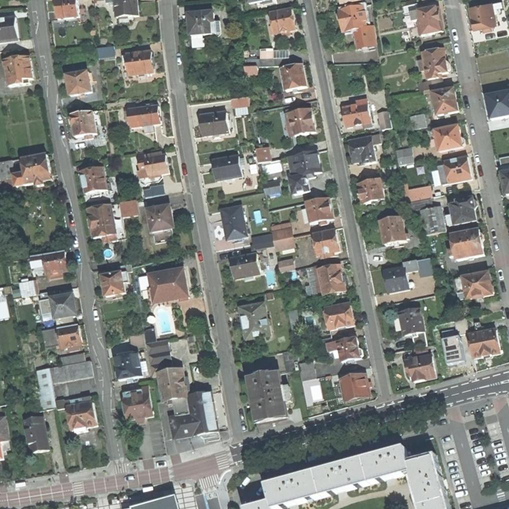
[(54,0),(55,7),(56,17),(75,15),(78,15),(77,7),(76,0),(54,0)]
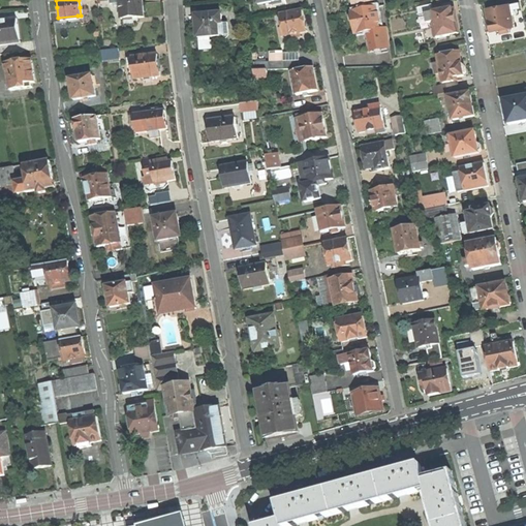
[(109,0),(109,1),(118,1),(119,17),(142,14),(141,2),(141,0),(109,0)]
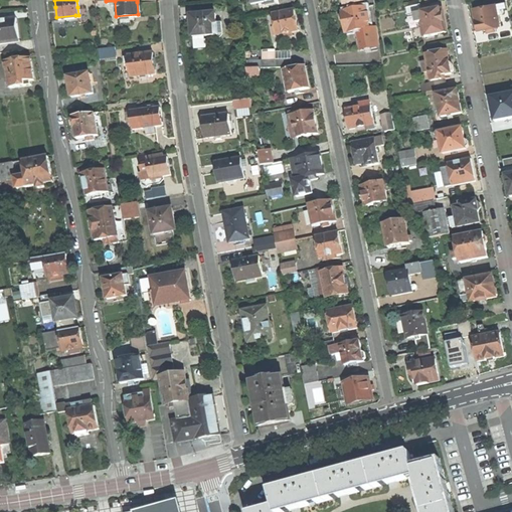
[(494,1),(474,5),(475,12),(476,18),(475,18),(474,20),(475,24),(477,25),(478,25),(478,27),(485,26),(493,24),(499,23),(496,7),(494,1)]
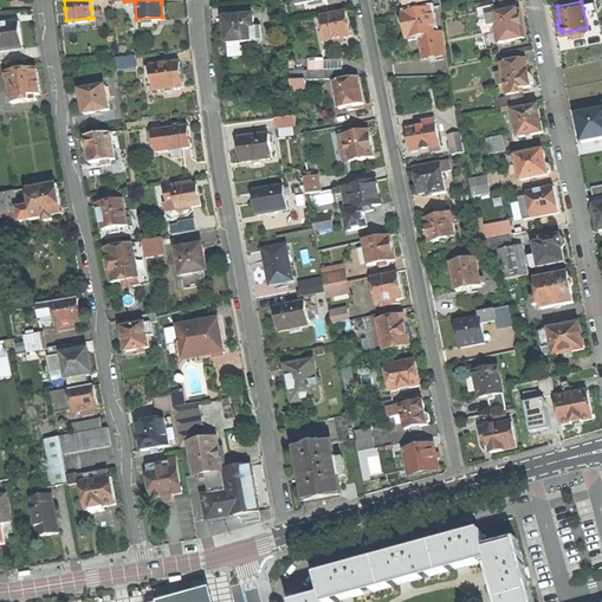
[(478,15),(485,14),(485,13),(493,11),(492,4),(476,6),(478,15)]
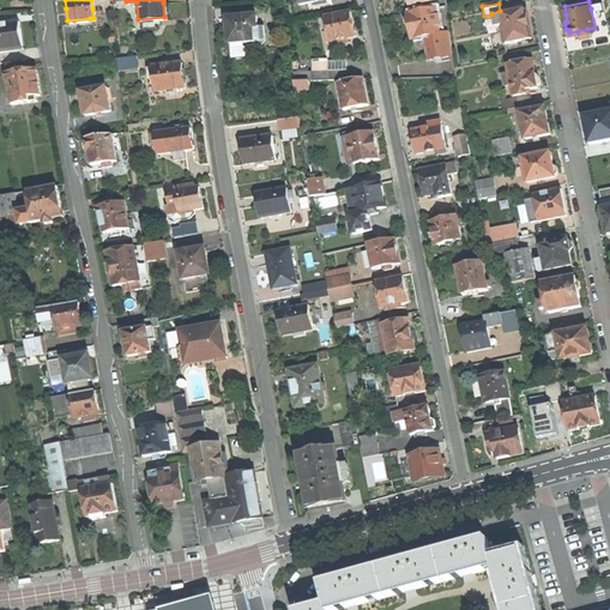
[(433,5),(406,10),(409,25),(411,36),(423,34),(438,31),(436,23),(438,23),(435,12),(434,12),(433,5)]
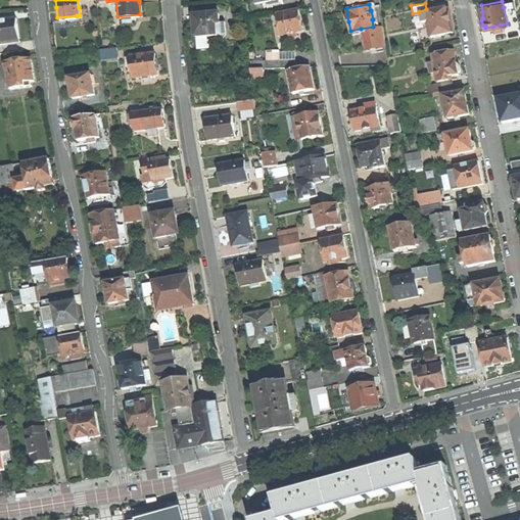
[(419,11),(419,12),(421,19),(425,18),(429,35),(451,31),(448,18),(446,5),(426,9),(419,11)]
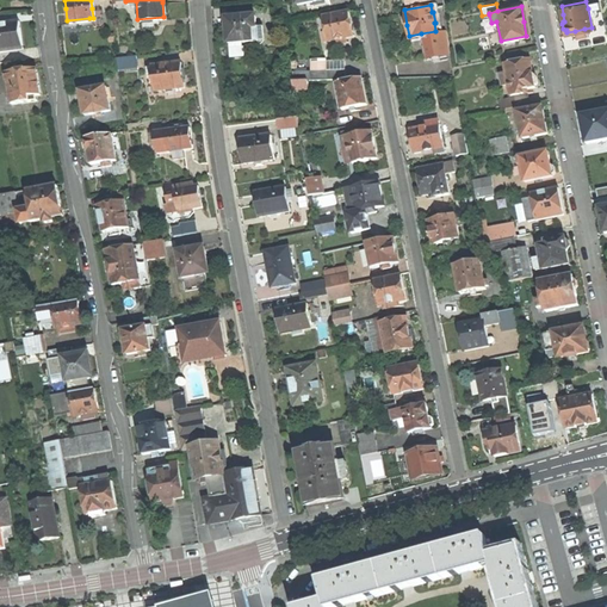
[(99,7),(92,8),(93,18),(90,18),(91,26),(99,25),(101,23),(99,7)]
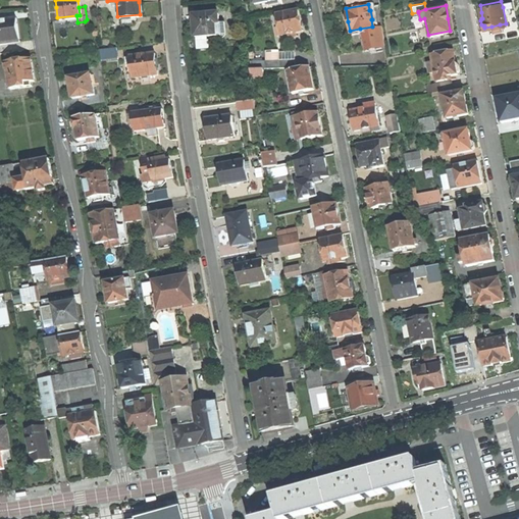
[(274,12),(278,33),(300,28),(298,18),(296,8),(274,12)]
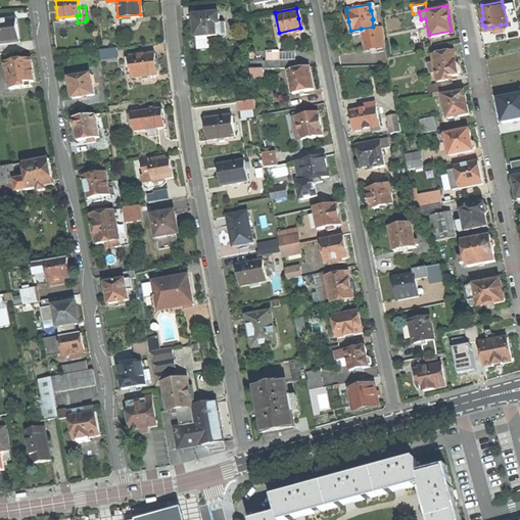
[(216,10),(191,11),(192,22),(193,35),(218,34),(216,10)]
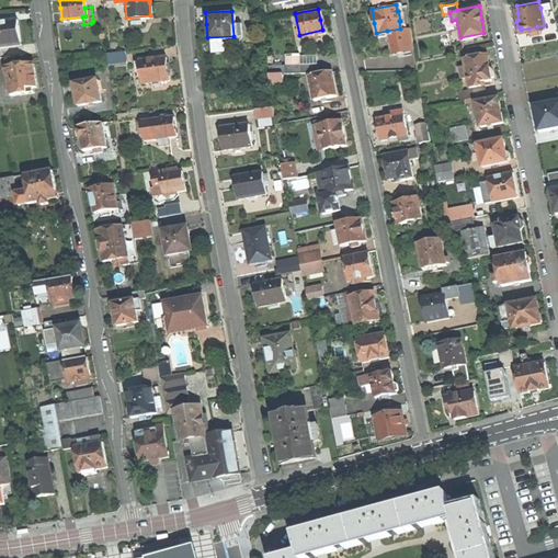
[(0,44),(19,42),(16,30),(15,16),(0,19),(0,44)]
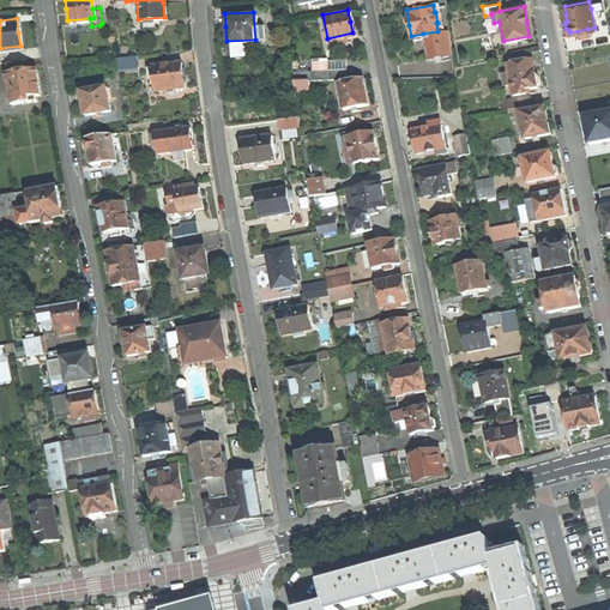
[(446,30),(438,31),(423,34),(427,55),(451,52),(446,30)]
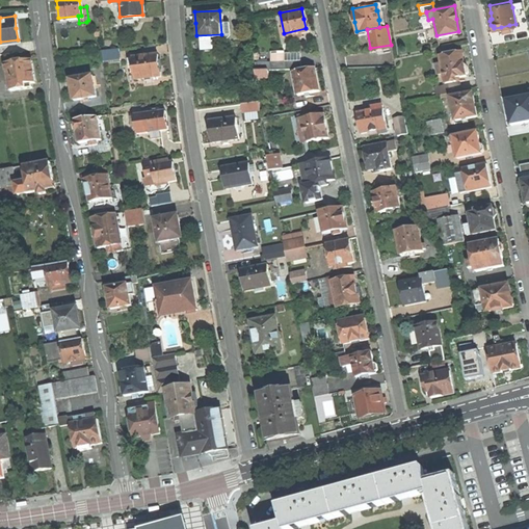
[(99,48),(100,58),(117,56),(116,46),(99,48)]
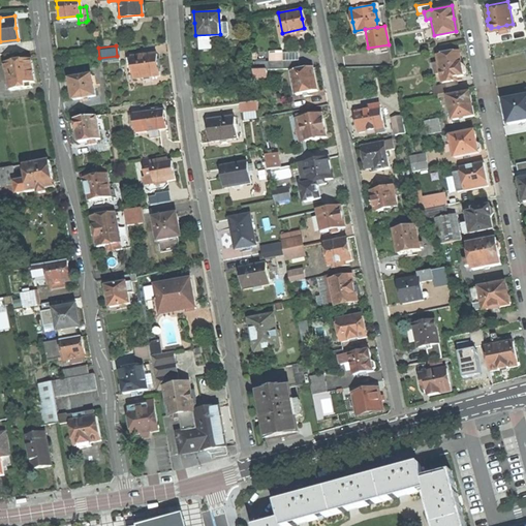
[(266,49),(267,59),(280,59),(280,51),(280,49),(266,49)]
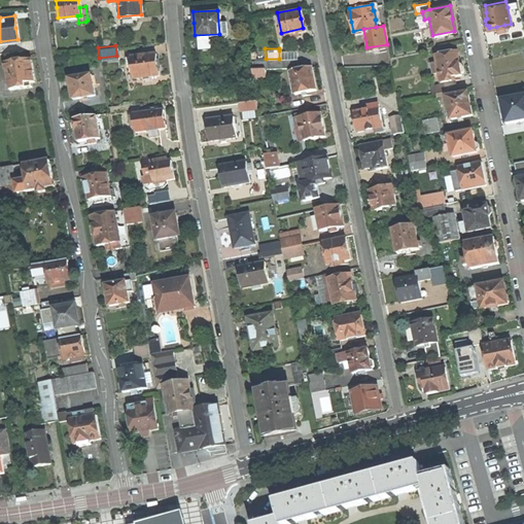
[(437,70),(439,80),(454,77),(453,74),(460,73),(459,70),(460,70),(461,68),(460,64),(459,62),(458,62),(457,57),(455,48),(433,53),(434,60),(437,70)]
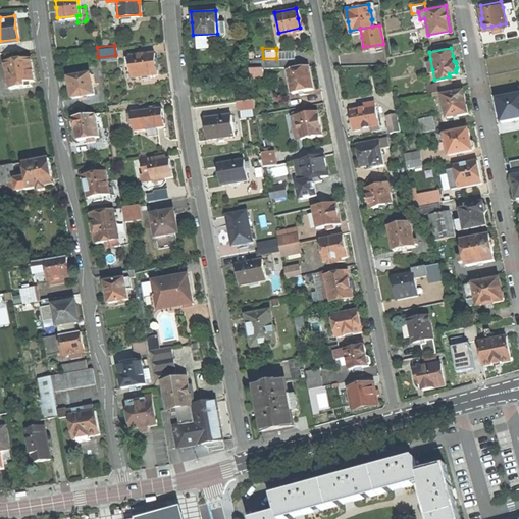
[(293,49),(276,50),(276,58),(293,57),(293,49)]
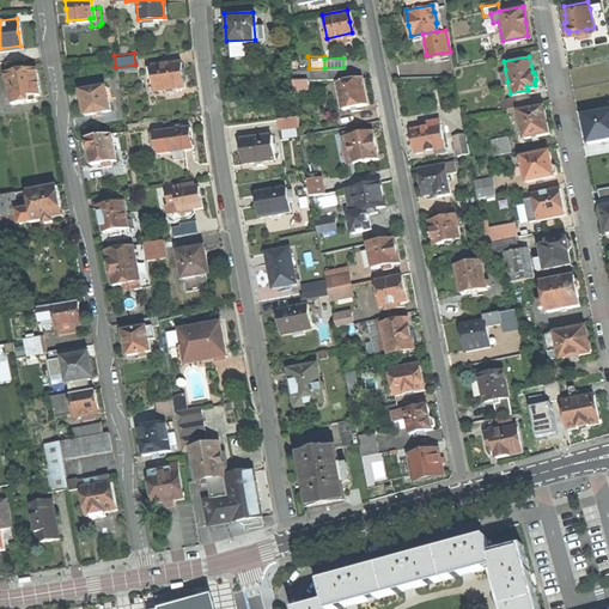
[(150,64),(153,89),(183,85),(181,73),(180,60),(150,64)]
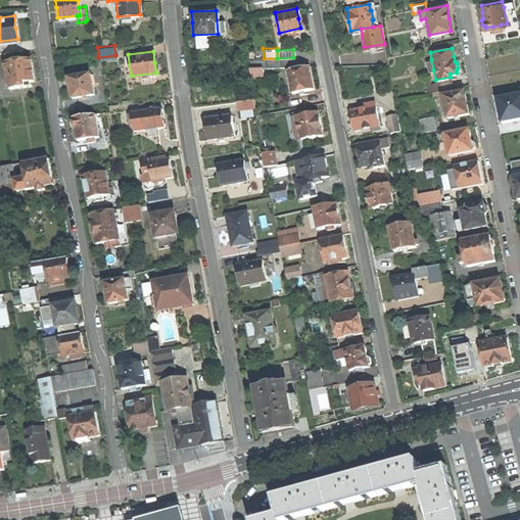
[(29,56),(4,59),(7,86),(30,83),(29,79),(32,79),(31,67),(29,56)]
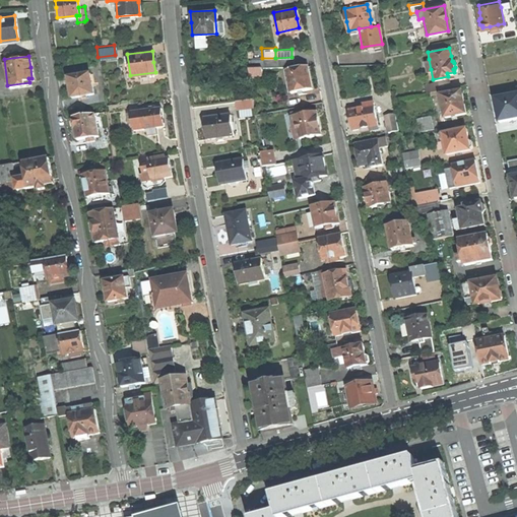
[(259,66),(262,66),(262,58),(259,58),(259,56),(249,56),(249,58),(247,59),(247,66),(259,66)]
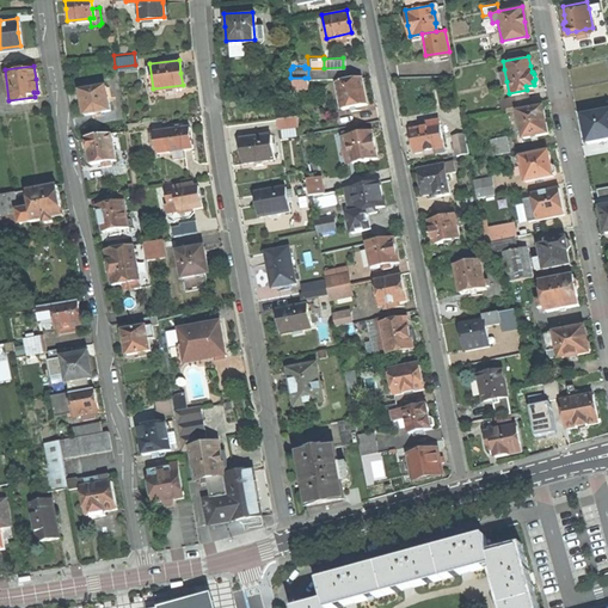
[(308,68),(308,78),(343,77),(343,67),(324,68),(308,68)]
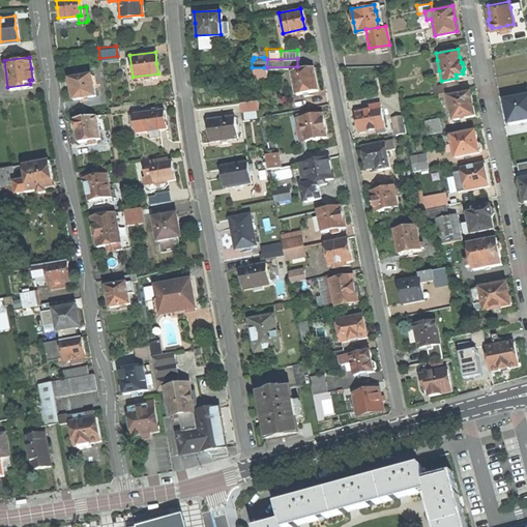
[(290,69),(294,92),(316,88),(314,78),(311,65),(290,69)]
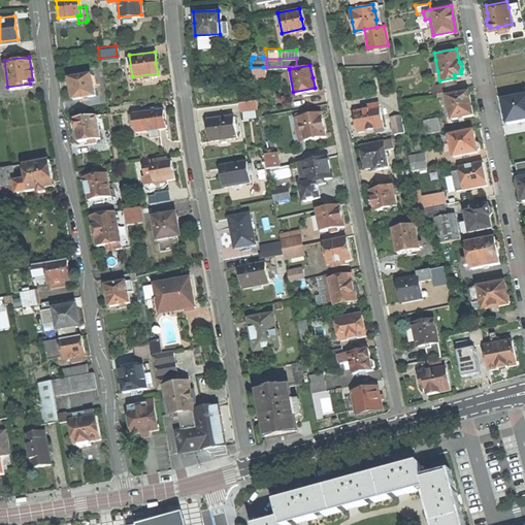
[(69,86),(71,97),(93,93),(89,72),(67,76),(69,86)]
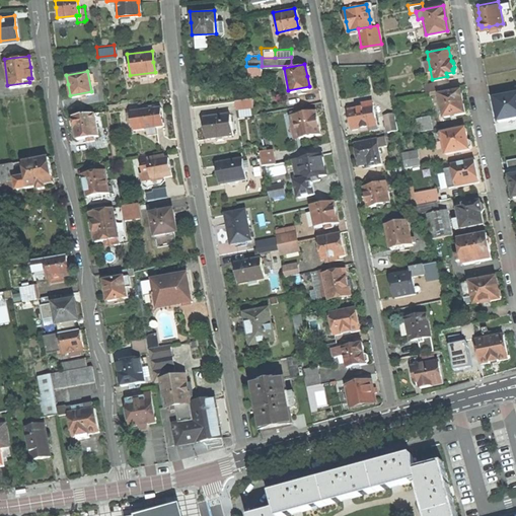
[(448,86),(447,76),(432,79),(423,81),(424,90),(448,86)]
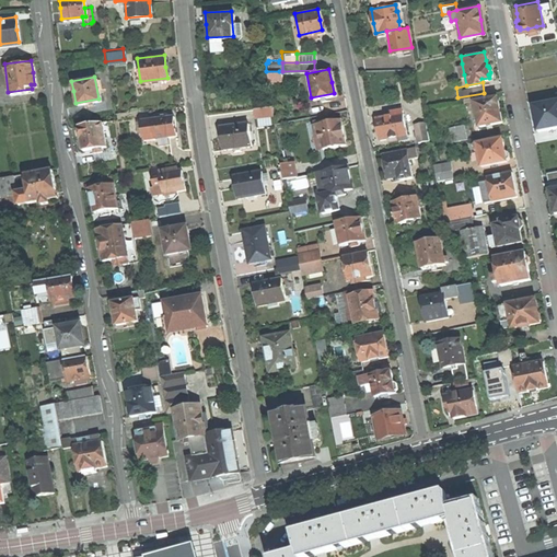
[(473,100),(477,124),(500,119),(497,107),(495,95),(473,100)]
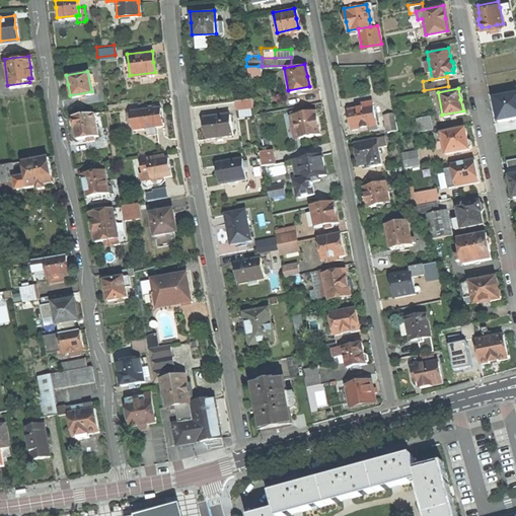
[(515,96),(515,92),(493,96),(495,107),(497,119),(505,117),(505,118),(512,117),(512,116),(515,115),(515,96)]
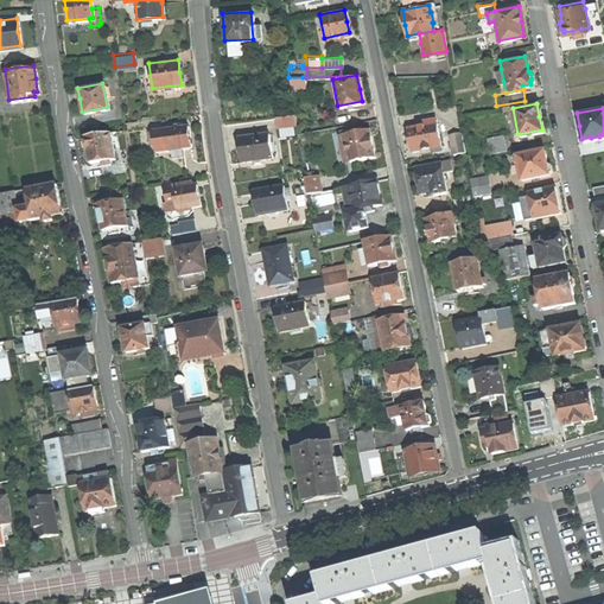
[(273,115),(274,126),(293,122),(292,113),(273,115)]
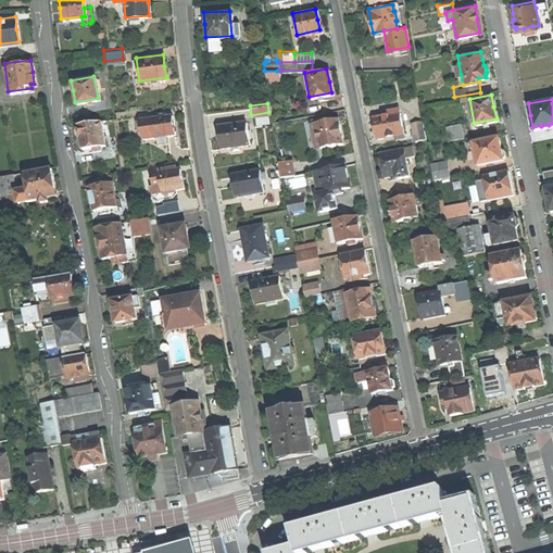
[(373,126),(375,137),(402,132),(397,107),(391,108),(392,112),(371,115),(373,126)]
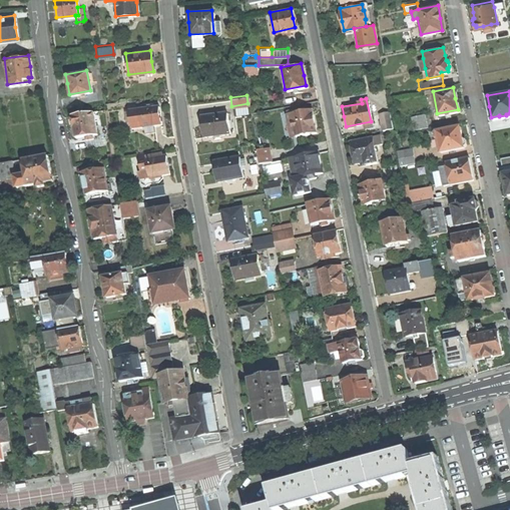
[(142,124),(152,123),(159,122),(159,114),(157,104),(152,105),(145,106),(127,108),(129,126),(142,124)]
